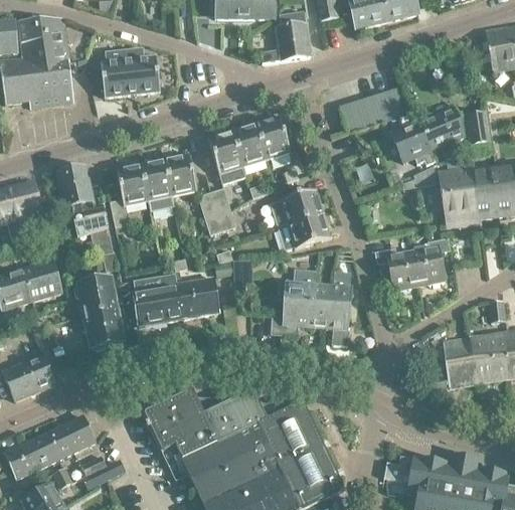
[(214,0),(214,17),(275,18),(274,0),(214,0)]
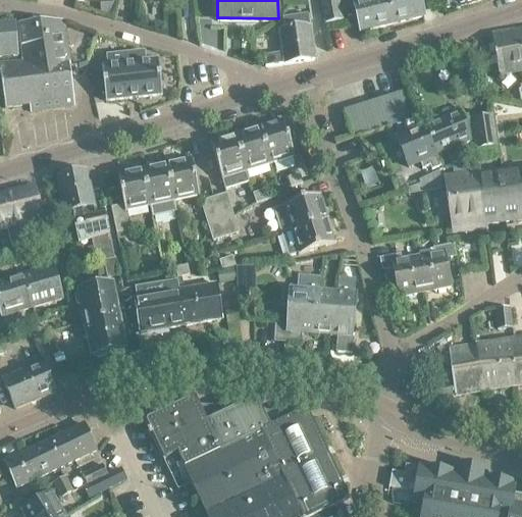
[(320,0),(324,19),(342,16),(338,0),(320,0)]
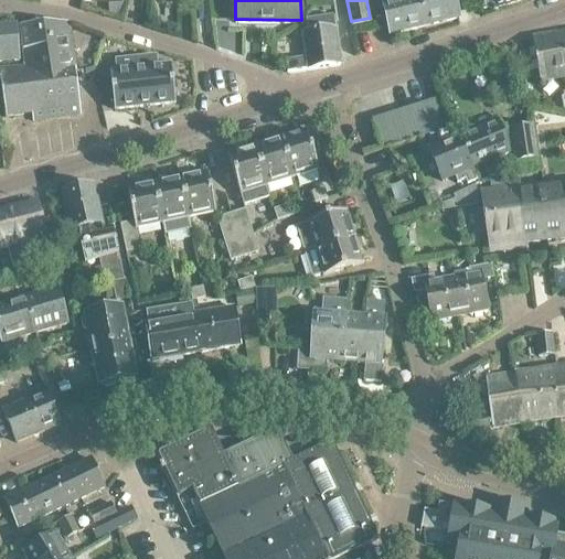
[(382,0),(390,31),(426,22),(419,0),(382,0)]
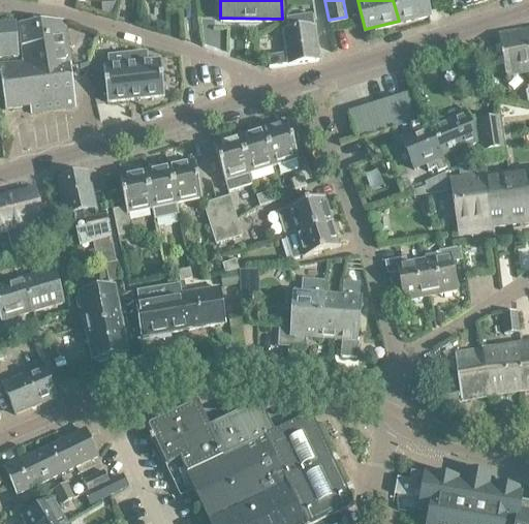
[(393,0),(399,21),(429,12),(425,0),(393,0)]
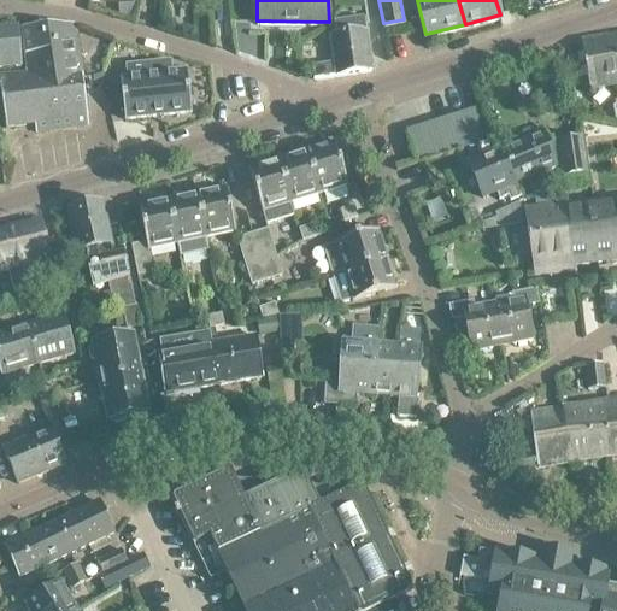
[(311,60),(313,74),(335,71),(371,65),(363,12),(334,17),(336,30),(329,31),(333,58),(311,60)]
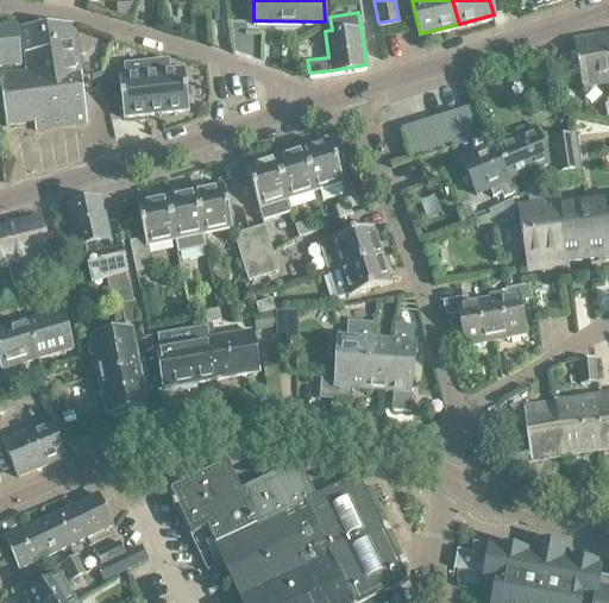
[(74,20),(22,23),(27,66),(35,64),(36,67),(41,66),(42,76),(80,71),(74,20)]
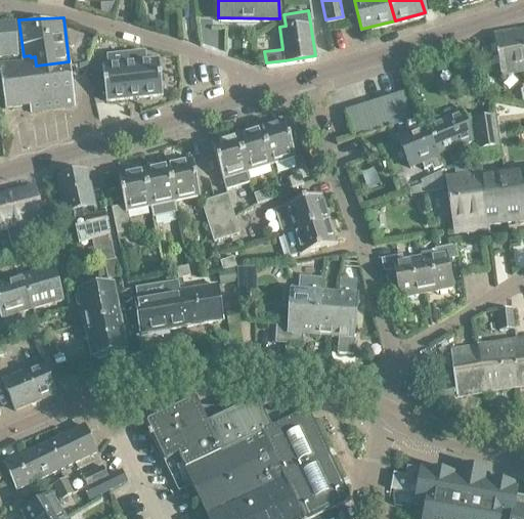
[(0,53),(16,52),(14,18),(0,18),(0,53)]
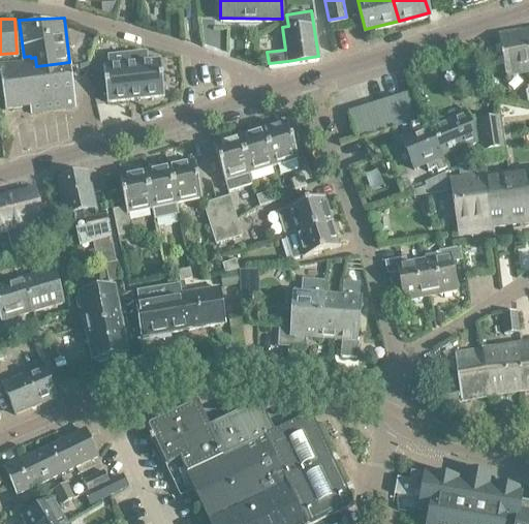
[(528,24),(497,30),(505,72),(528,67),(528,24)]
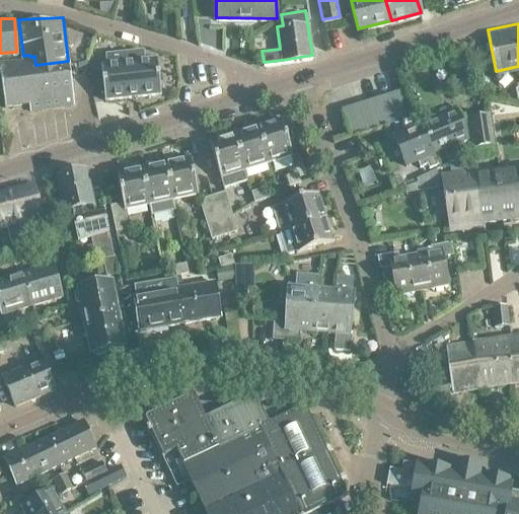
[(125,50),(126,59),(100,62),(104,96),(160,90),(157,56),(144,57),(143,48),(125,50)]
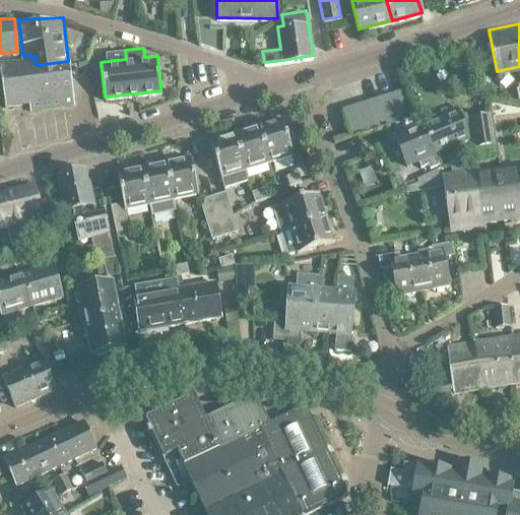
[(29,111),(74,106),(68,61),(36,65),(35,56),(30,57),(29,55),(23,56),(23,57),(0,58),(0,75),(4,107),(21,105),(21,102),(28,101),(29,111)]
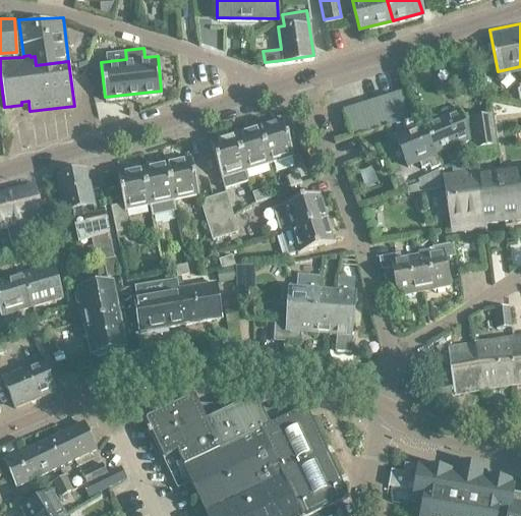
[(78,68),(89,67),(88,58),(77,61),(78,68)]
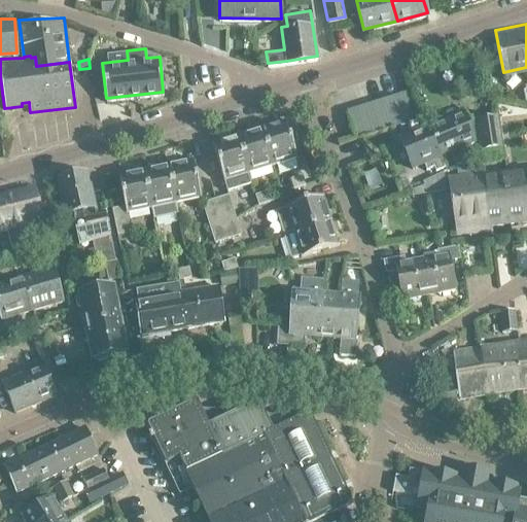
[(521,89),(517,89),(518,98),(526,98),(526,81),(520,83),(521,89)]
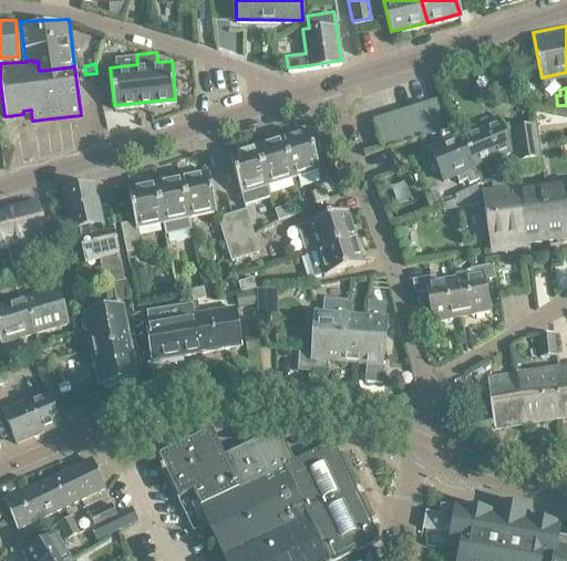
[(444,95),(430,100),(439,126),(453,122),(444,95)]
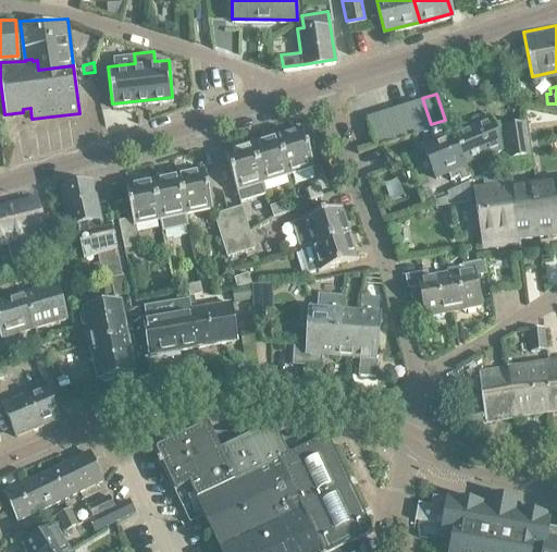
[(431,124),(422,98),(408,102),(417,129),(431,124)]
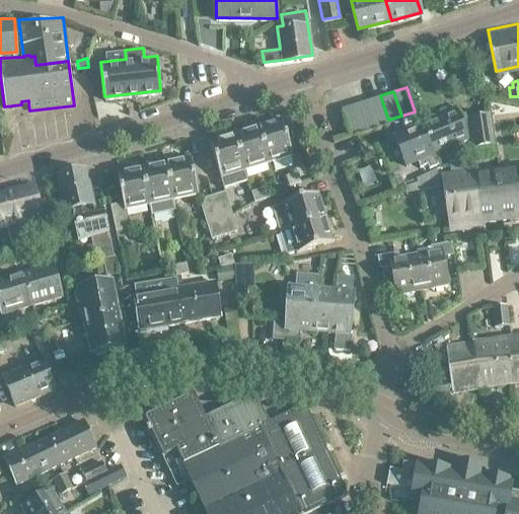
[(388,120),(380,95),(367,99),(375,124),(388,120)]
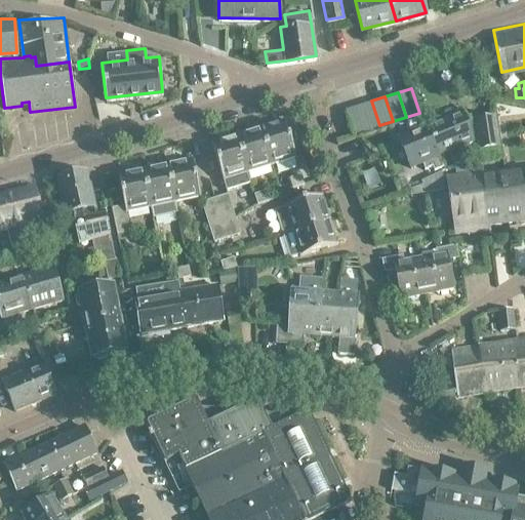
[(379,125),(371,101),(358,105),(366,129),(379,125)]
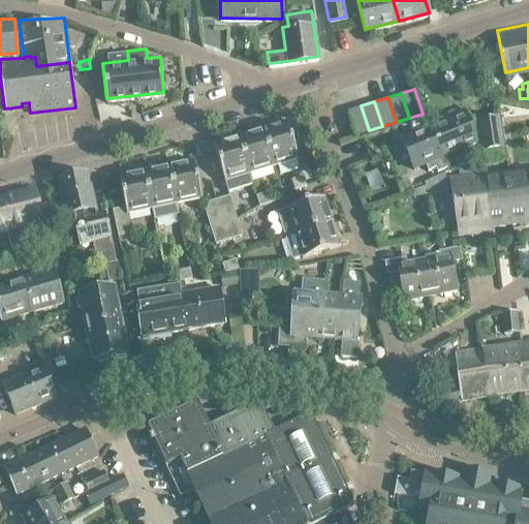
[(355,134),(369,130),(361,105),(347,110),(355,134)]
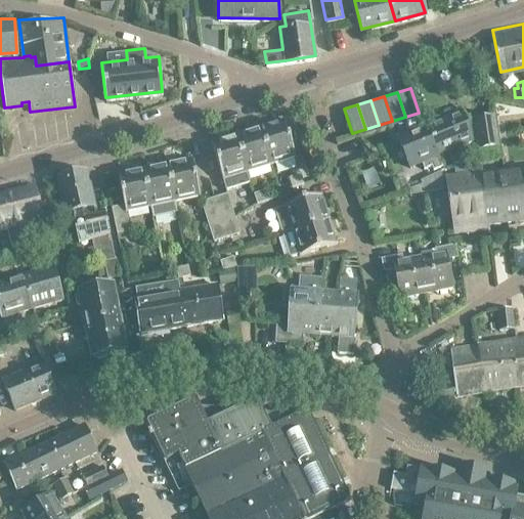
[(423,124),(429,138),(432,137),(438,153),(472,139),(460,109),(423,124)]
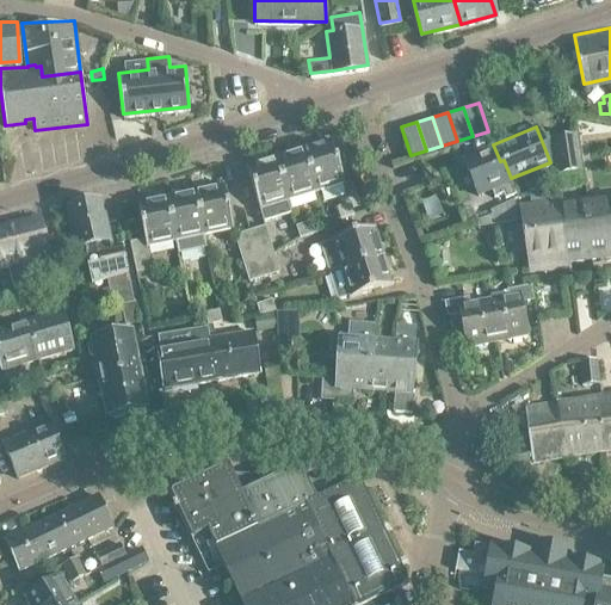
[(556,170),(562,170),(581,166),(576,131),(551,136),(556,170)]
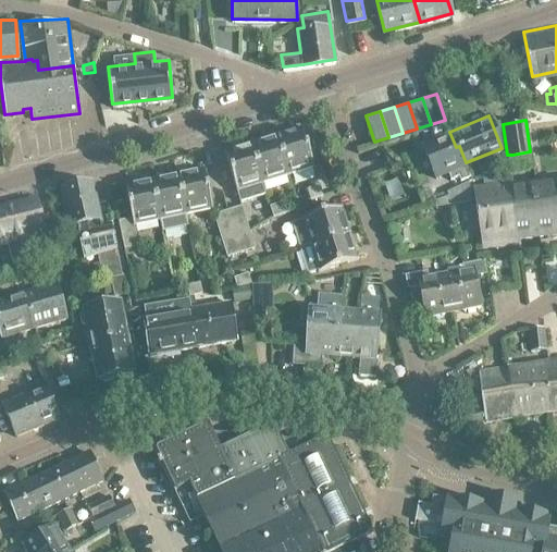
[(276,132),(288,172),(313,163),(301,124),(276,132)]
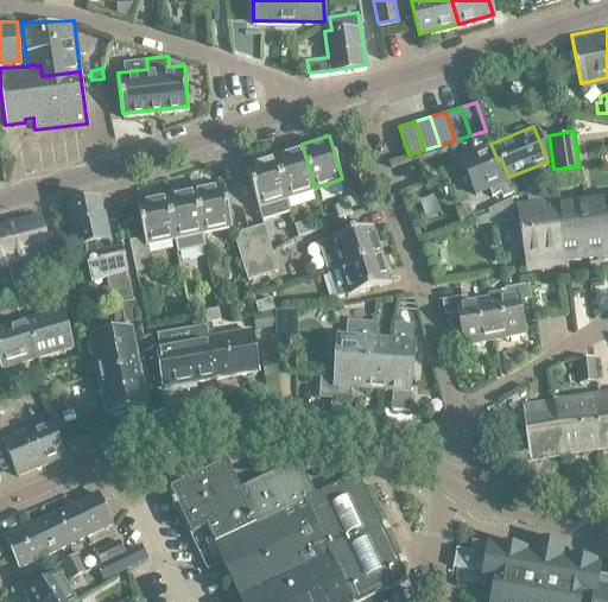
[(286,196),(315,188),(302,144),(272,153),(286,196)]
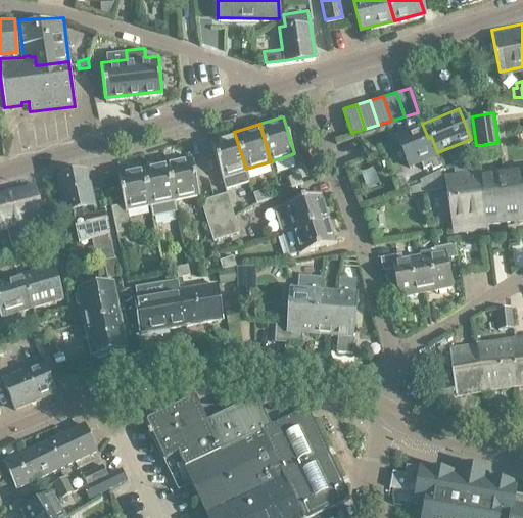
[(431,137),(428,138),(422,124),(396,134),(409,165),(421,159),(424,166),(430,162),(432,167),(441,162),(437,152),(431,137)]
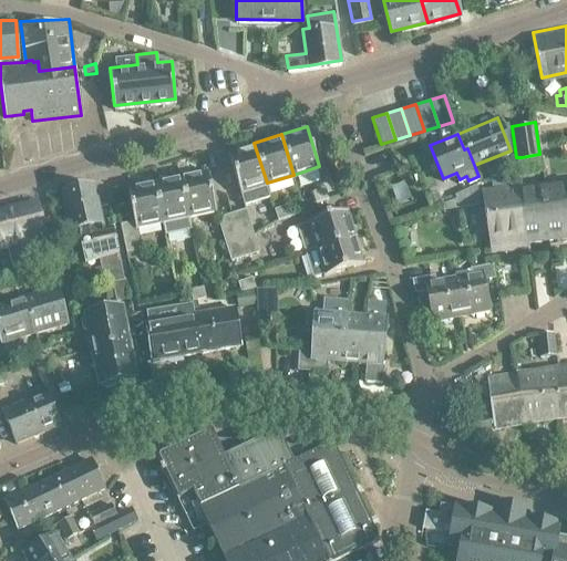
[(254,143),(227,151),(240,191),(244,203),(270,195),(267,183),(254,143)]
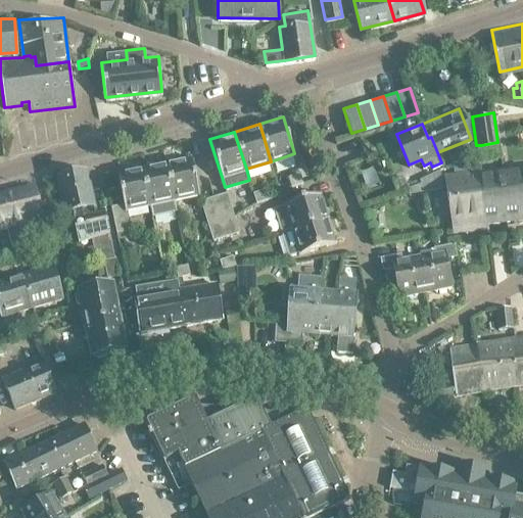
[(174,198),(199,193),(191,154),(165,160),(174,198)]
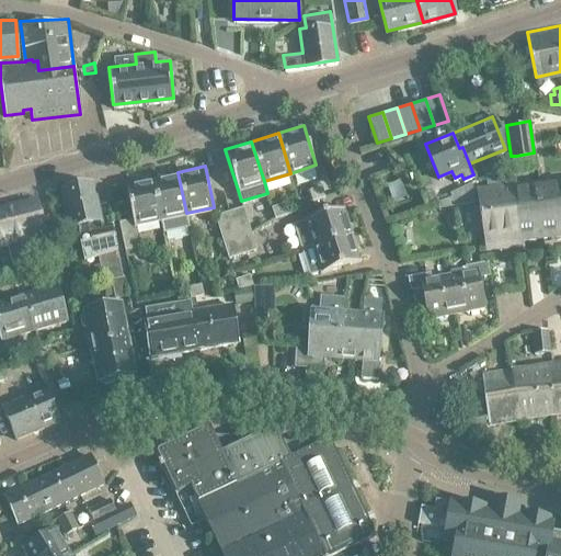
[(163,230),(189,225),(186,213),(178,172),(152,178),(160,218),(163,230)]
